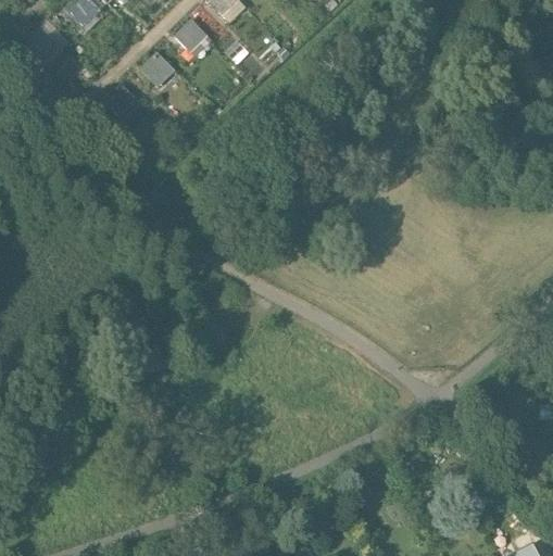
[(239,0),(210,0),(208,3),(230,26),(248,9),(239,0)]
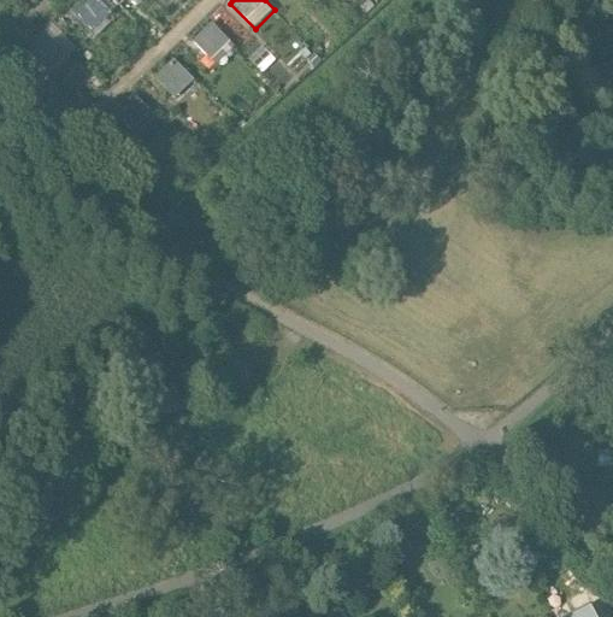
[(190,41),(208,59),(230,37),(211,19),(190,41)]
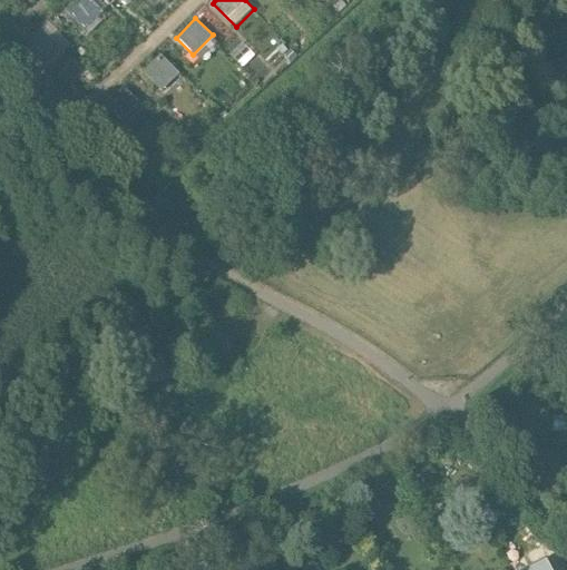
[(139,74),(164,96),(184,75),(159,52),(139,74)]
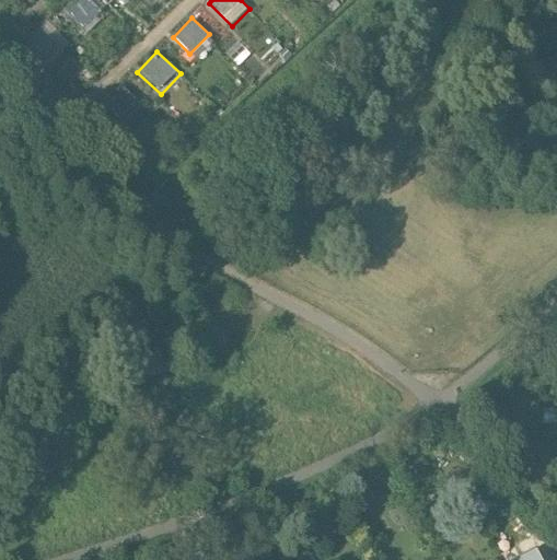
[(346,513),(333,520),(338,532),(351,525),(346,513)]
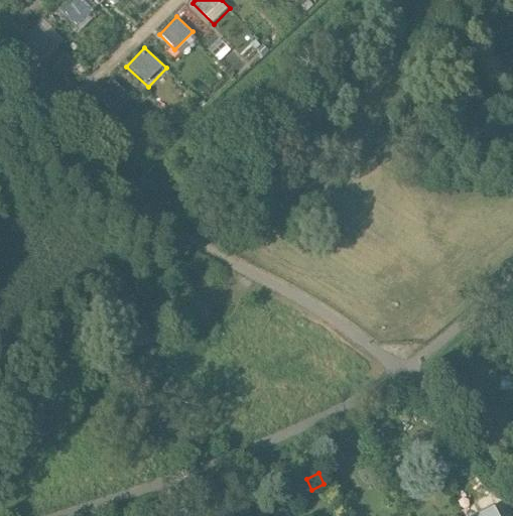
[(269,490),(251,497),(256,508),(273,500),(269,490)]
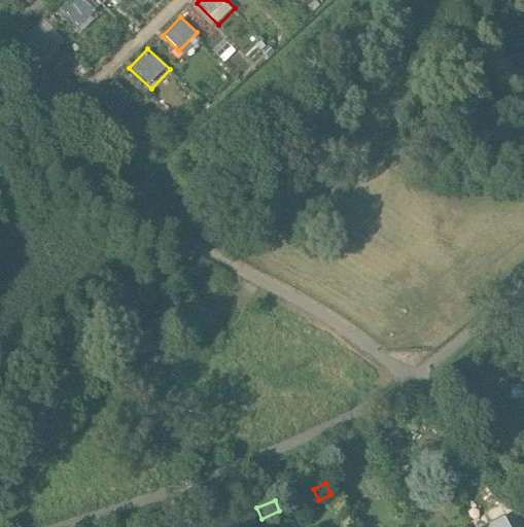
[(523,521),(521,517),(500,526),(523,526),(523,521)]
